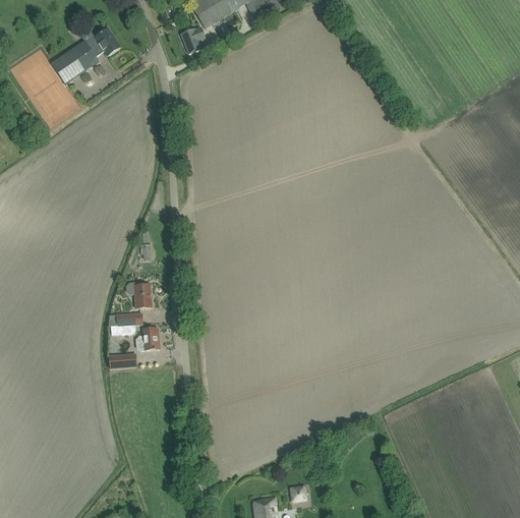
[(188,0),(204,26),(247,0),(188,0)]
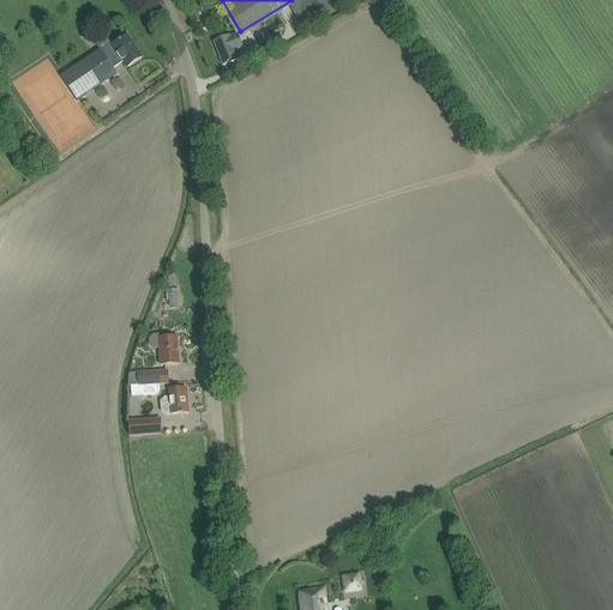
[(296,0),(289,5),(300,23),(337,0),(296,0)]
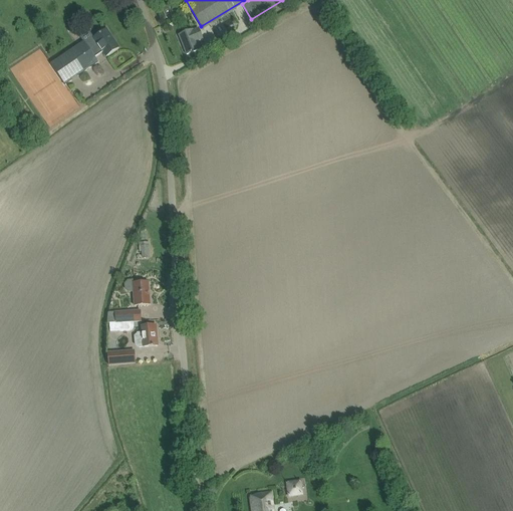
[(186,52),(199,46),(196,39),(202,37),(198,26),(192,28),(192,27),(178,32),(186,52)]
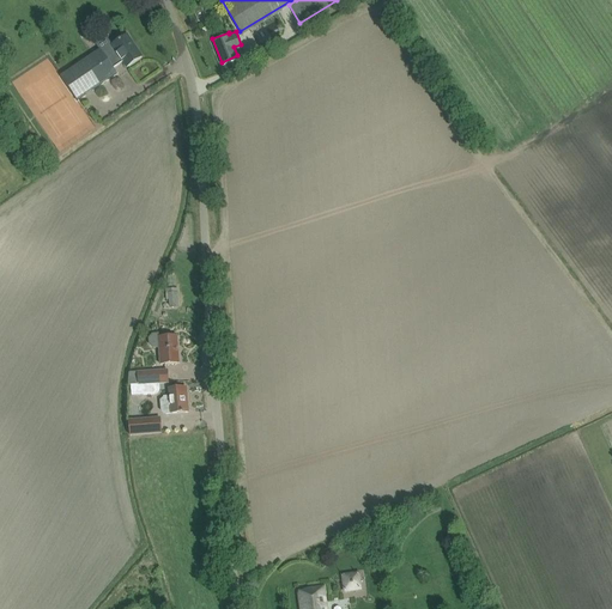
[(111,66),(121,59),(125,65),(140,54),(126,32),(110,42),(104,34),(95,41),(98,47),(100,47),(111,66)]
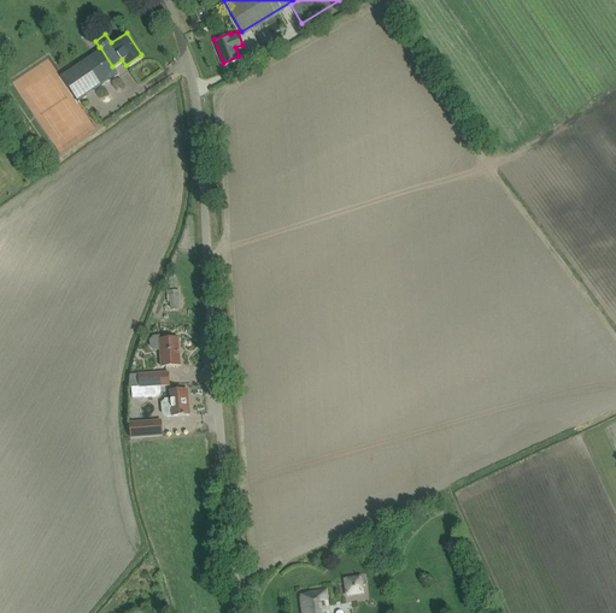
[(100,47),(99,47),(60,75),(76,98),(116,71),(112,66),(100,47)]
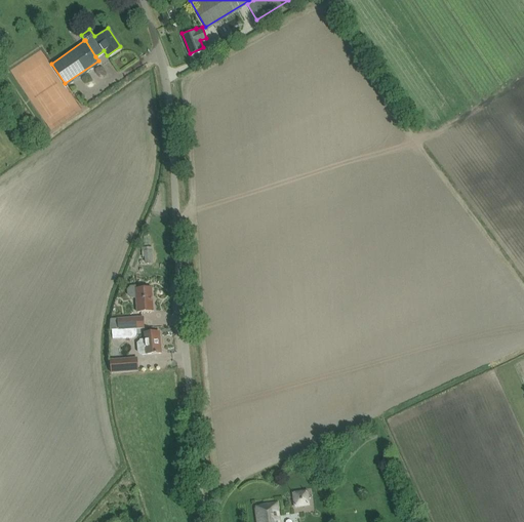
[(130,285),(126,288),(126,293),(130,296),(135,295),(136,310),(152,309),(151,285),(133,287),(133,284),(130,285)]
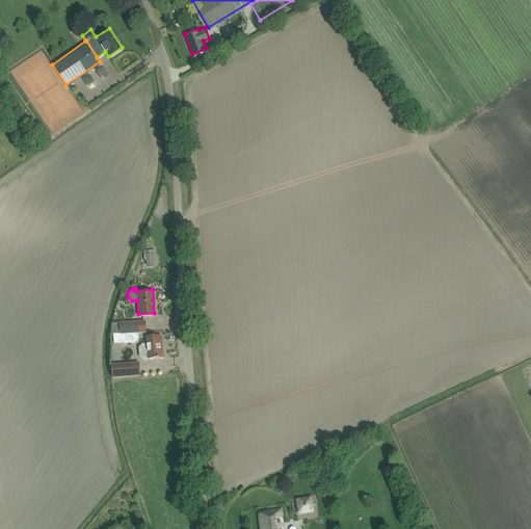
[(111,321),(110,333),(144,329),(143,319),(118,321),(118,322),(111,323),(111,321)]
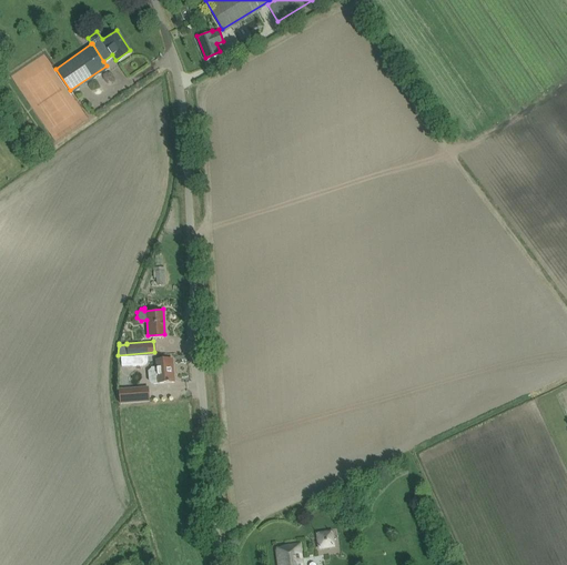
[(148,374),(149,379),(152,381),(157,381),(173,380),(171,356),(155,359),(157,365),(151,366),(151,371),(148,374)]
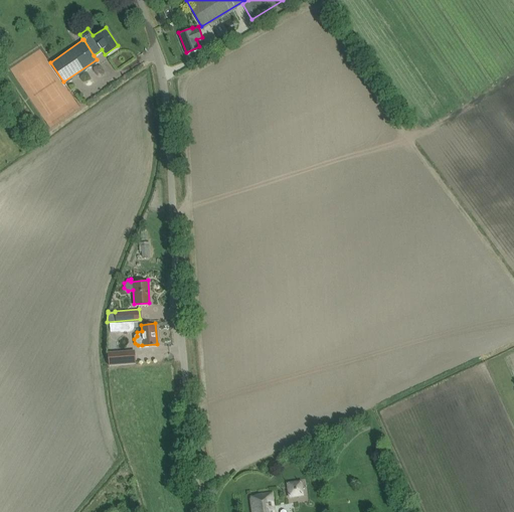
[(134,348),(107,350),(108,364),(135,362),(134,348)]
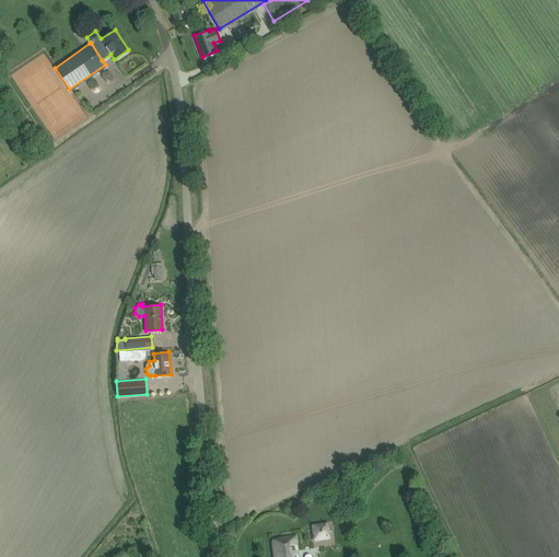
[(325,521),(312,523),(314,536),(327,535),(325,521)]
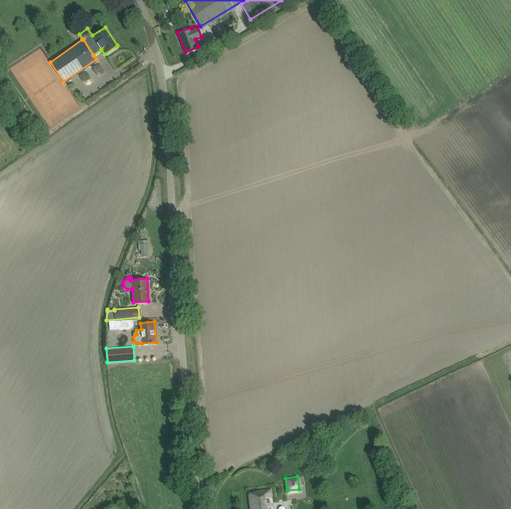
[(256,493),(249,494),(250,508),(269,508),(269,502),(271,502),(269,488),(255,490),(256,493)]
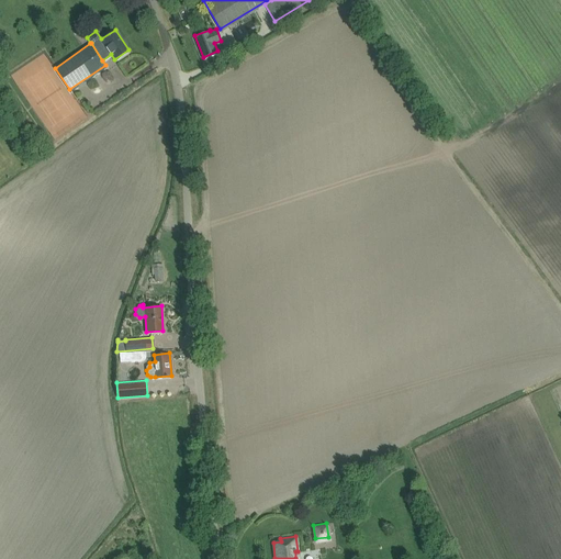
All buildings are outlined.
